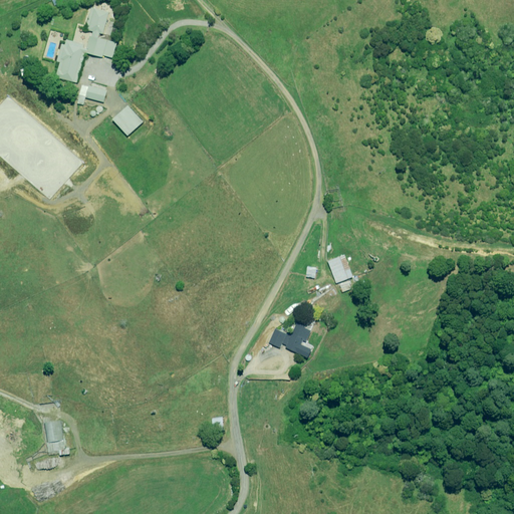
[(89,7),(84,29),(92,32),(91,36),(89,35),(85,48),(82,48),(83,44),(66,40),(65,45),(61,44),(56,62),(59,62),(56,77),(75,82),(83,53),(101,57),(102,55),(111,58),(115,43),(97,38),(98,34),(101,34),(107,12),(89,7)]
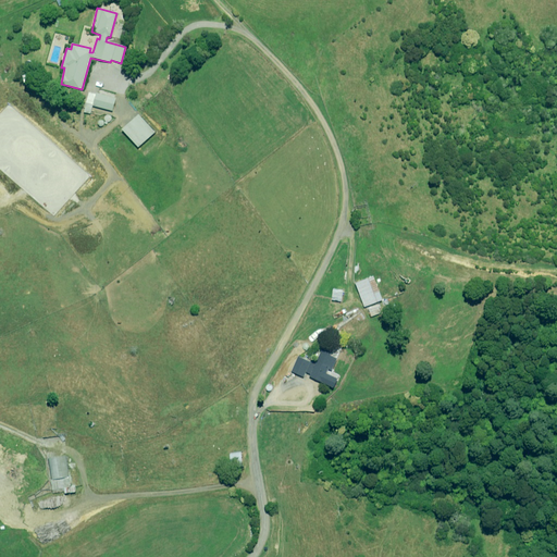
[(85,112),(90,114),(93,107),(113,111),(115,98),(89,93),(85,112)]
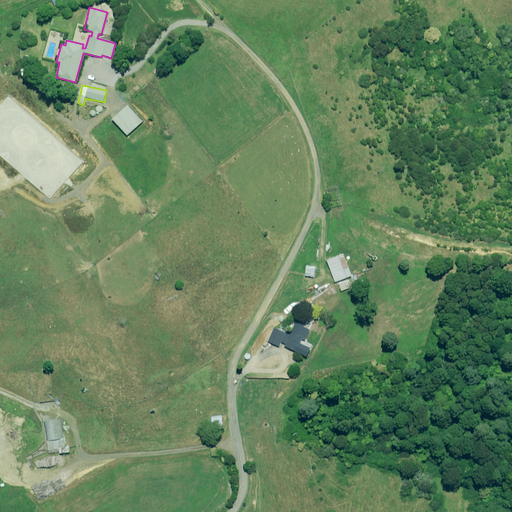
[(127,106),(113,120),(127,136),(142,122),(127,106)]
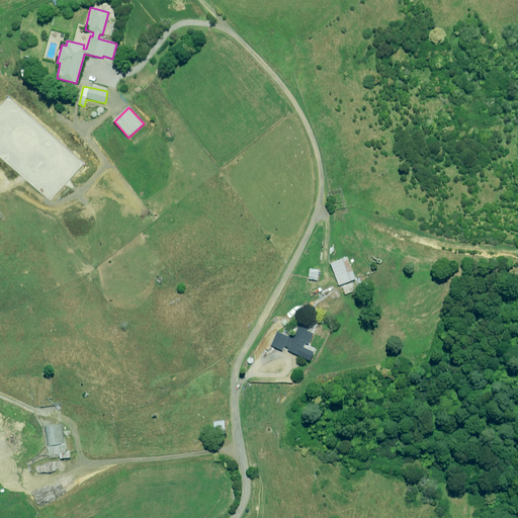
[(342,284),(345,292),(354,289),(351,281),(356,279),(347,257),(331,263),(339,285),(342,284)]
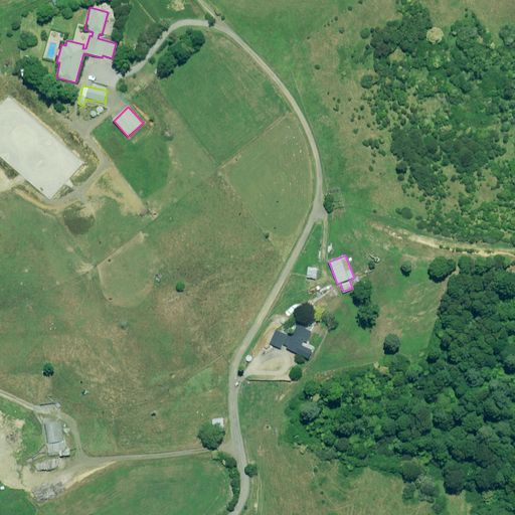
[(308,324),(300,320),(293,335),(288,333),(287,334),(276,329),(270,343),(281,348),(283,344),(288,346),(287,348),(309,358),(313,350),(302,345),(304,341),(307,343),(312,331),(306,328),(308,324)]
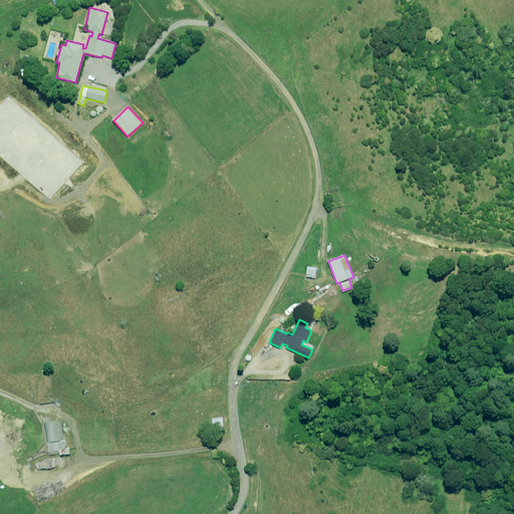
[(46,439),(47,453),(51,453),(51,454),(52,454),(52,453),(58,452),(59,456),(70,454),(69,449),(63,450),(60,422),(46,423),(47,439),(46,439)]
